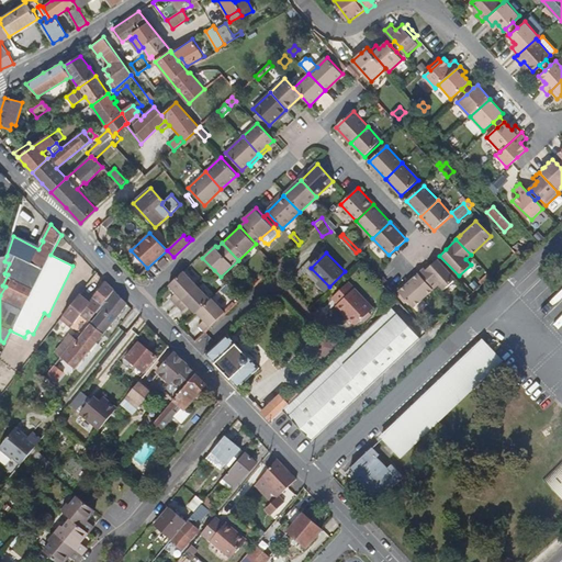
[(165,265),(170,259),(167,256),(161,261),(165,265)]
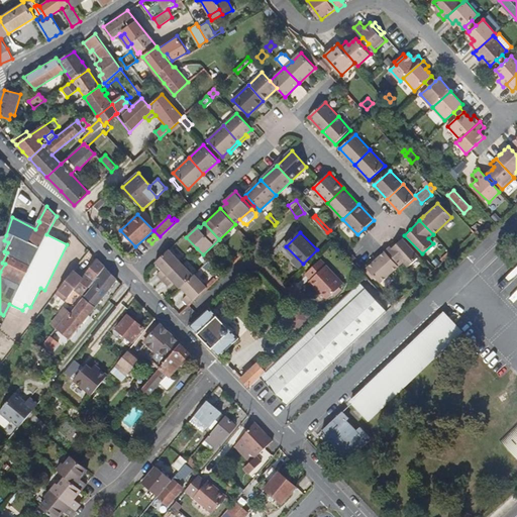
[(419,256),(401,237),(392,245),(385,251),(399,267),(404,263),(408,267),(419,256)]
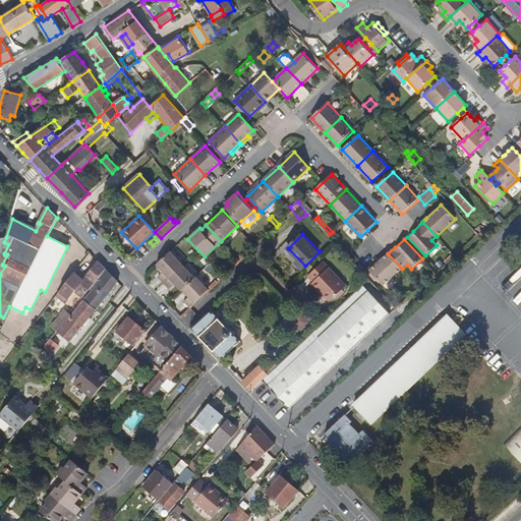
[(164,282),(183,265),(171,251),(157,265),(163,272),(158,276),(164,282)]
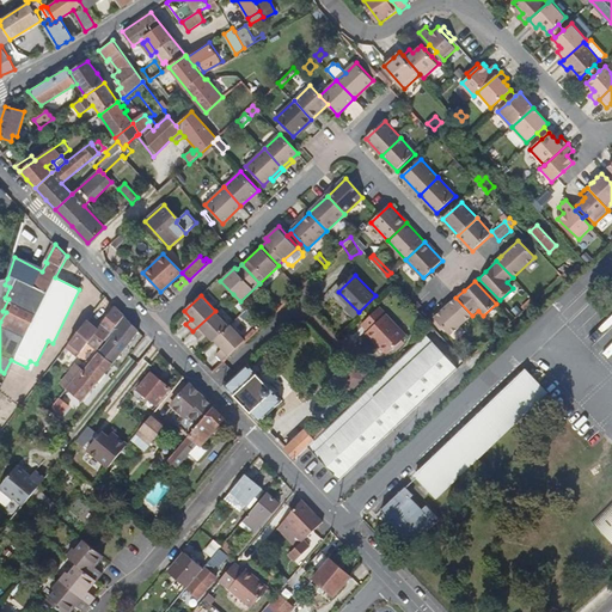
[(472,316),(456,298),(450,304),(435,318),(451,336),(472,316)]
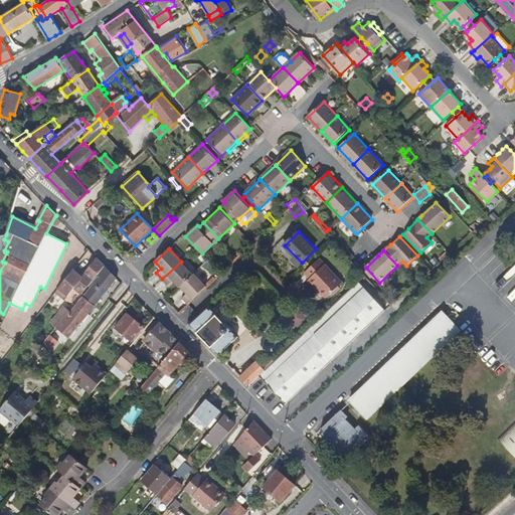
[(65,300),(75,288),(81,293),(89,285),(105,266),(98,259),(97,258),(81,277),(73,270),(56,292),(65,300)]
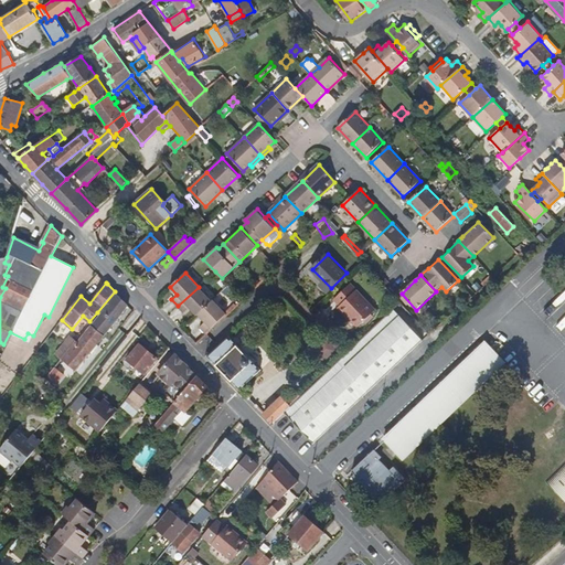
[(376,309),(351,283),(334,299),(341,305),(339,307),(345,315),(348,312),(351,317),(359,326),(376,309)]
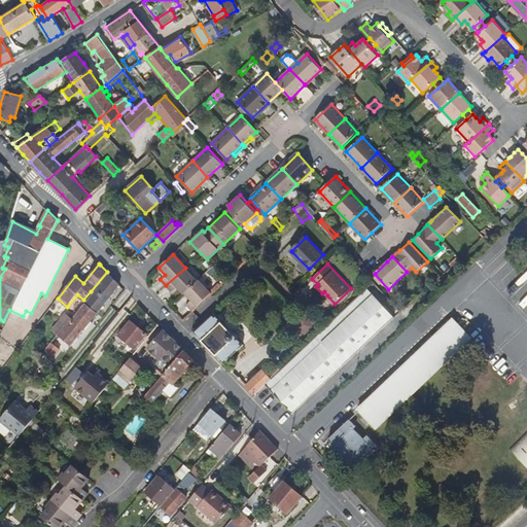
[(185,292),(198,281),(185,268),(166,285),(172,291),(176,287),(183,294),(185,292)]
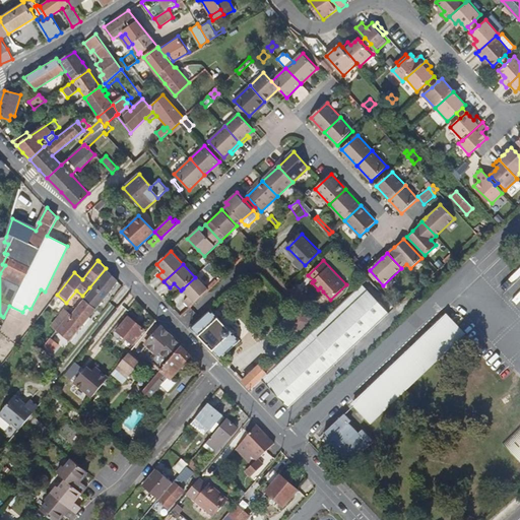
[(69,340),(118,281),(106,268),(89,287),(92,289),(85,299),(71,315),(70,314),(57,330),(69,340)]
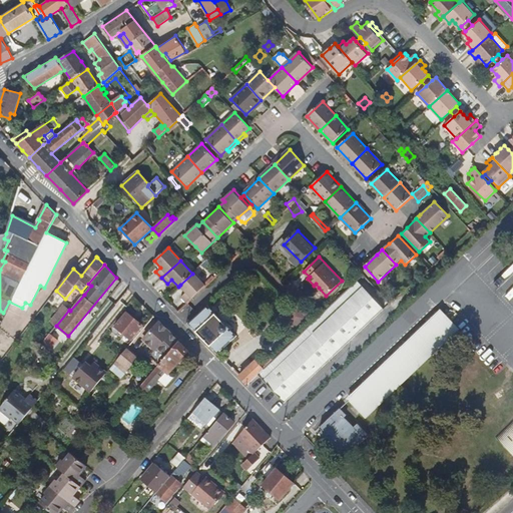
[(187,304),(205,286),(193,273),(192,274),(180,285),(186,292),(181,297),(187,304)]
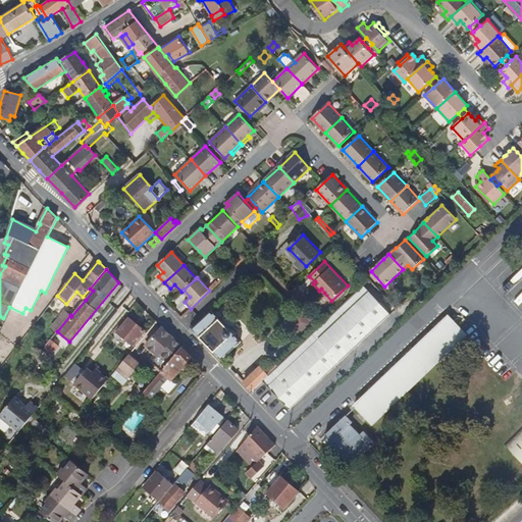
[(215,279),(208,286),(211,290),(218,282),(215,279)]
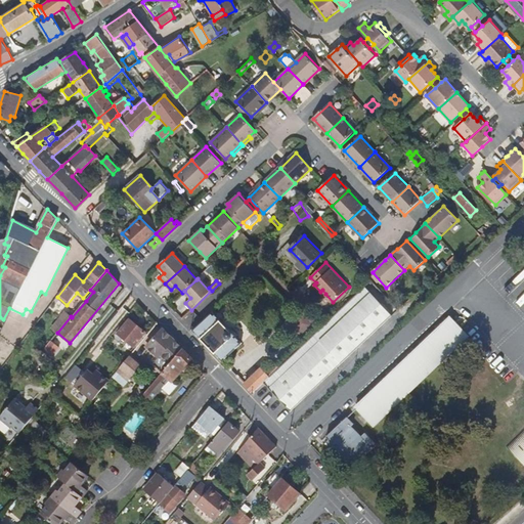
[(373,284),(368,288),(382,302),(386,298),(373,284)]
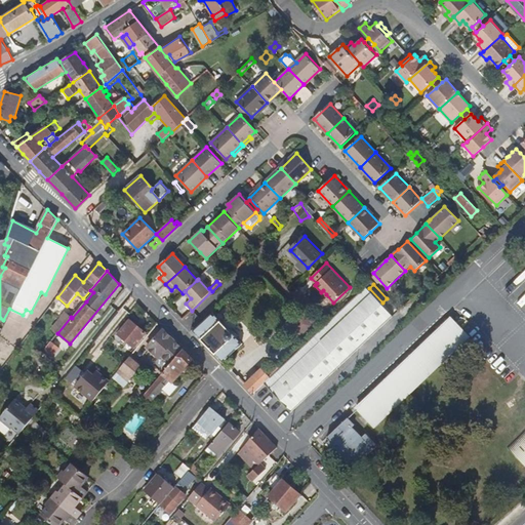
[(292,411),(395,316),(382,303),(369,288),(367,286),(319,331),(272,375),(265,382),(292,411)]
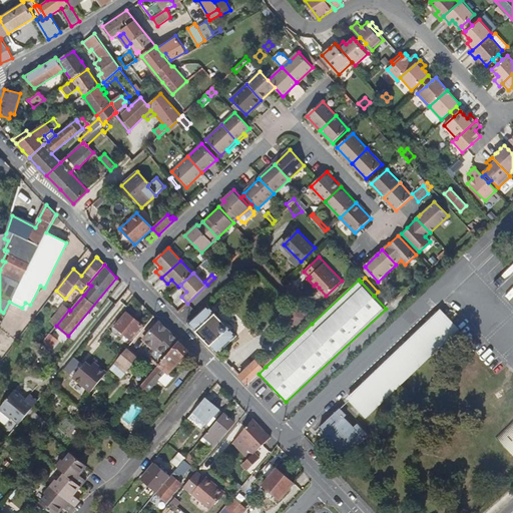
[(116,305),(128,290),(125,287),(121,283),(108,298),(112,302),(108,307),(112,310),(116,305)]
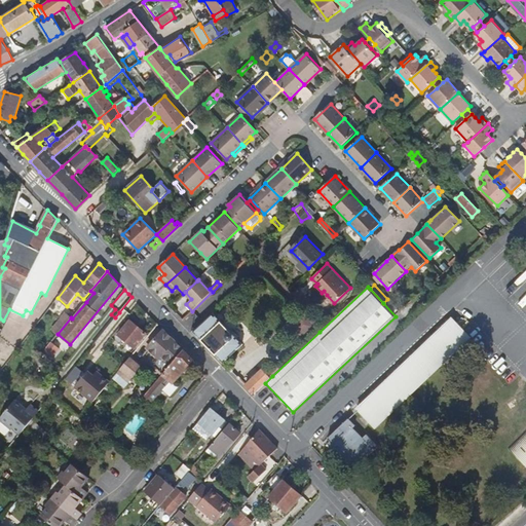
[(126,318),(138,304),(132,297),(119,312),(126,318)]
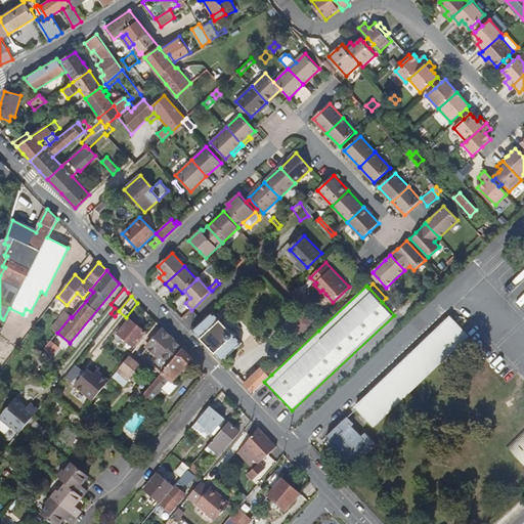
[(57,333),(71,316),(71,315),(64,311),(50,329),(56,334),(57,333)]
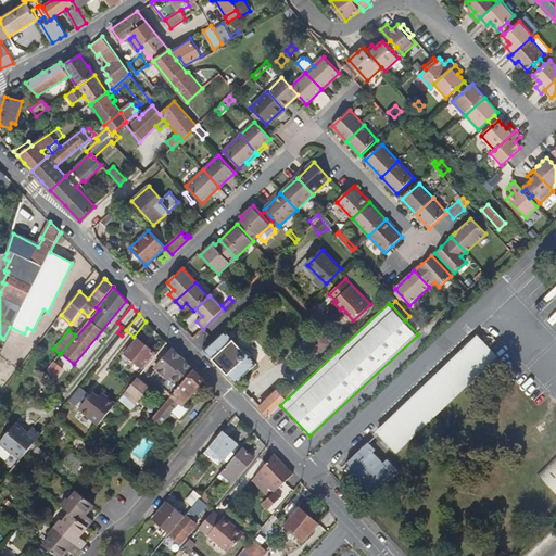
[(257,363),(225,330),(205,350),(236,382),(257,363)]
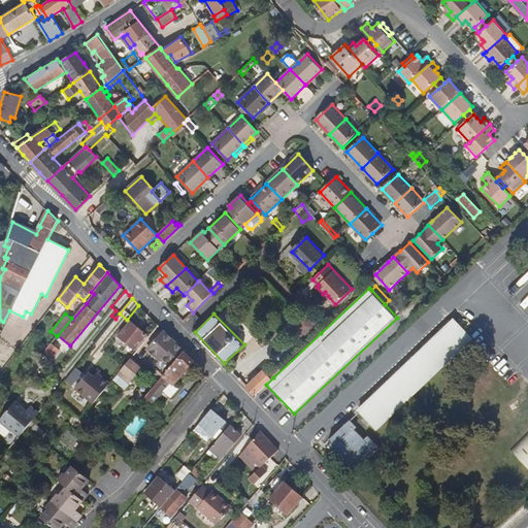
[(304,317),(296,326),(306,336),(316,328),(304,317)]
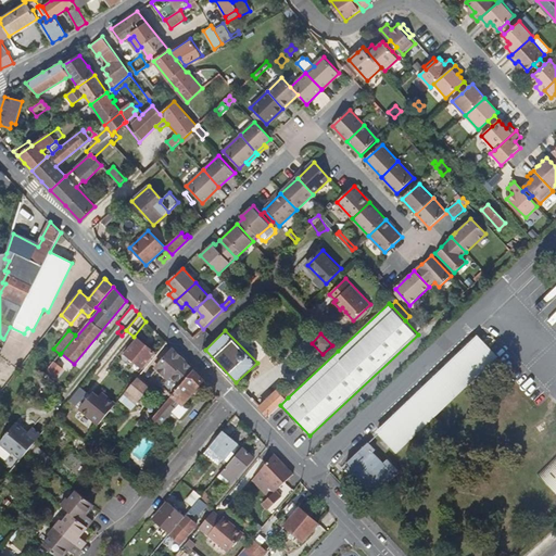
[(397,451),(497,355),(479,337),(379,431),(397,451)]
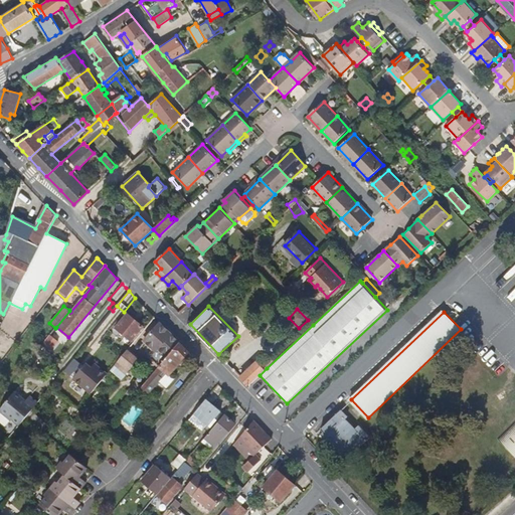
[(131,340),(143,326),(128,313),(116,327),(121,331),(118,334),(122,338),(125,335),(131,340)]
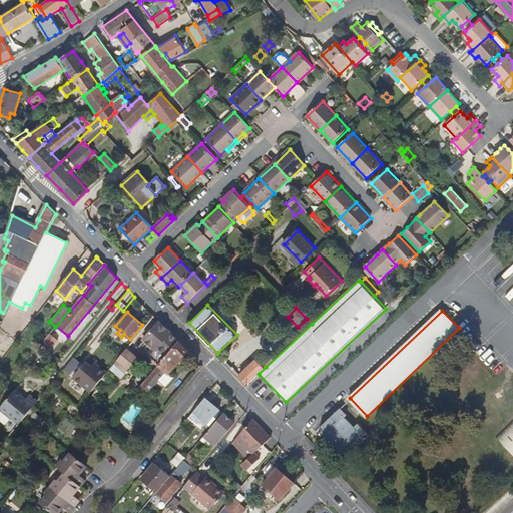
[(159,365),(178,342),(169,332),(159,323),(145,340),(155,349),(149,356),(159,365)]
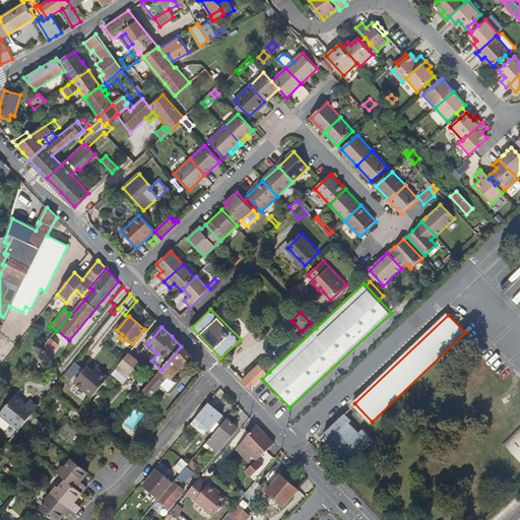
[(89,355),(109,332),(104,328),(84,351),(89,355)]
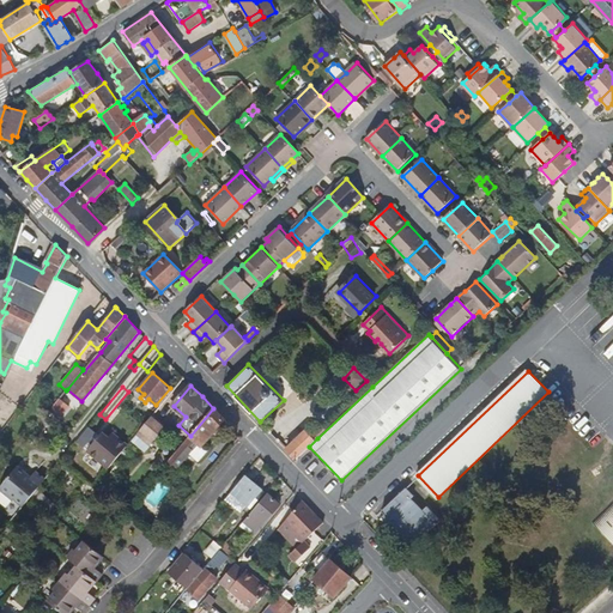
[(109,402),(99,394),(89,408),(97,416),(109,402)]
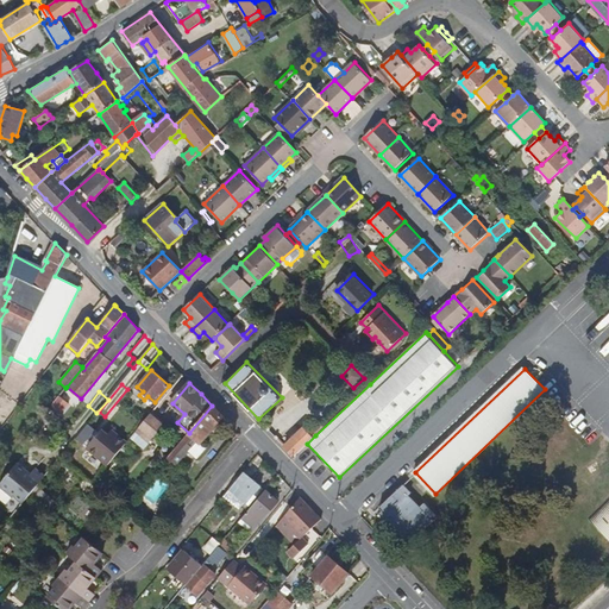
[(70,403),(60,395),(50,407),(61,415),(70,403)]
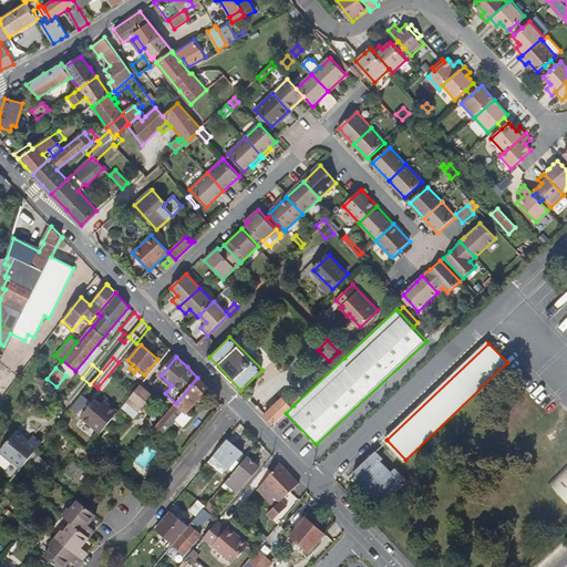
[(186,413),(207,388),(197,378),(176,403),(155,428),(154,430),(162,435),(175,420),(183,410),(186,413)]
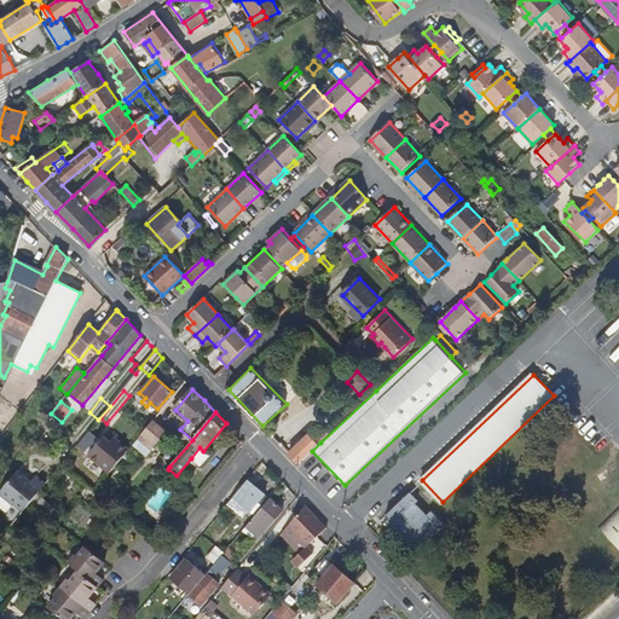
[(155,446),(167,432),(152,420),(145,429),(142,434),(155,446)]
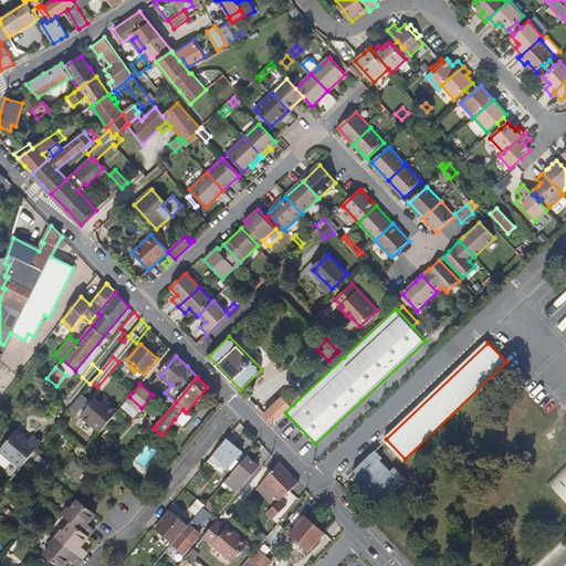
[(77,412),(88,399),(82,394),(71,407),(77,412)]
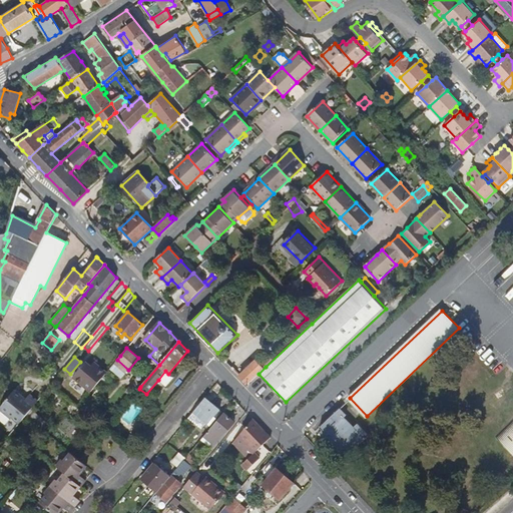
[(121,378),(128,370),(117,360),(110,369),(121,378)]
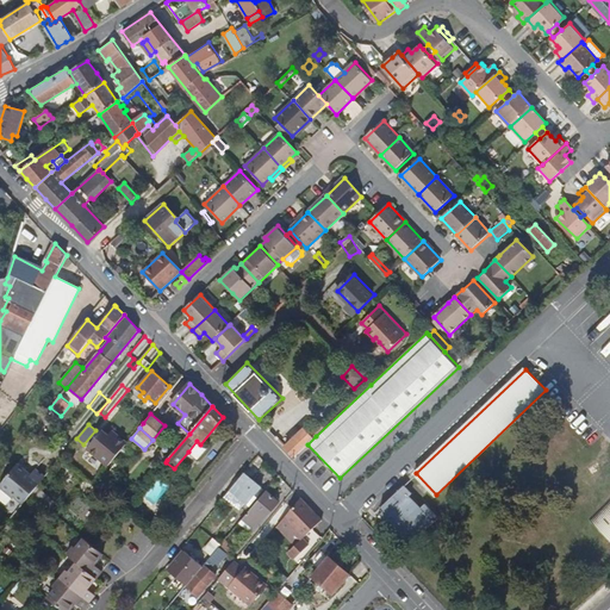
[(307,444),(316,436),(313,433),(311,435),(304,429),(285,447),(296,456),(307,444)]
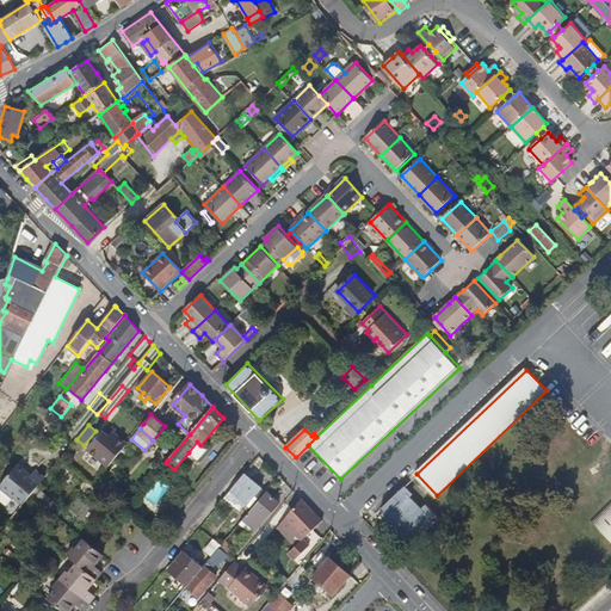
[(107,467),(127,444),(111,432),(107,436),(102,431),(87,450),(107,467)]
